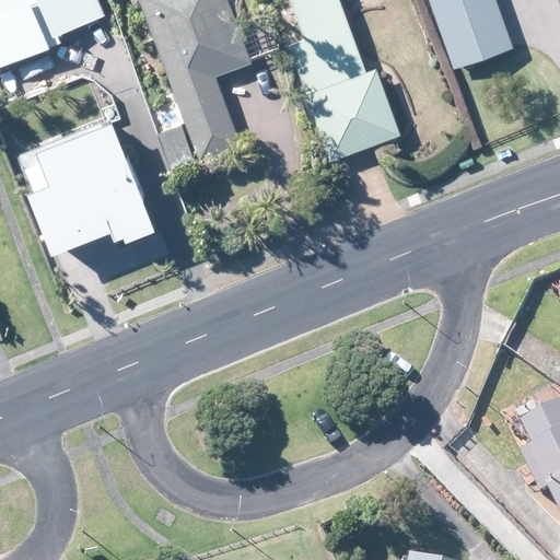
[(105,13),(100,0),(0,0),(0,65),(49,45),(46,37),(105,13)]
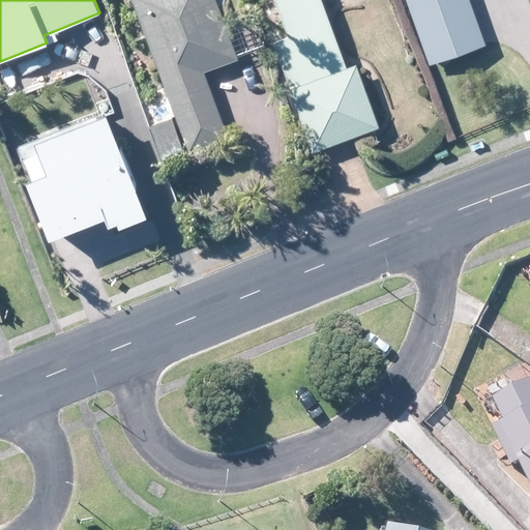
[(218,4),(216,0),(134,0),(190,150),(229,135),(225,126),(204,71),(238,58),(226,23),(218,4)]
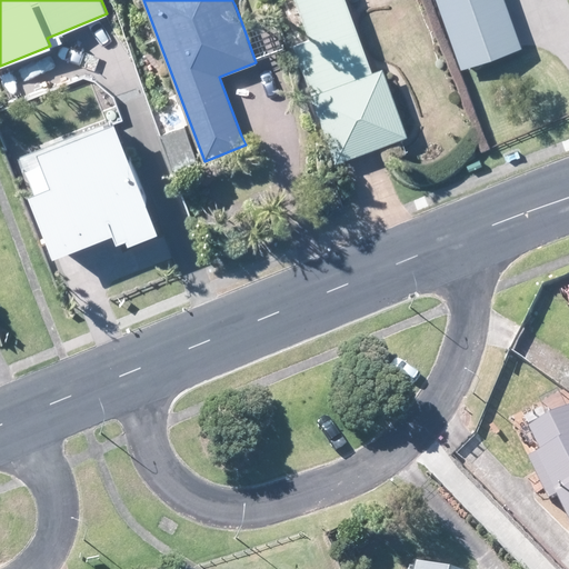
[(296,0),(310,39),(295,45),(337,161),(347,158),(380,146),(407,137),(382,69),(371,73),(345,0),(296,0)]
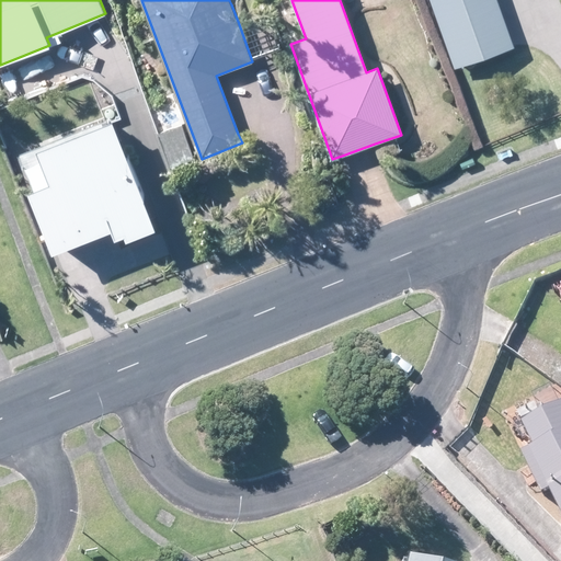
[(432,0),(456,67),(514,46),(497,0),(432,0)]
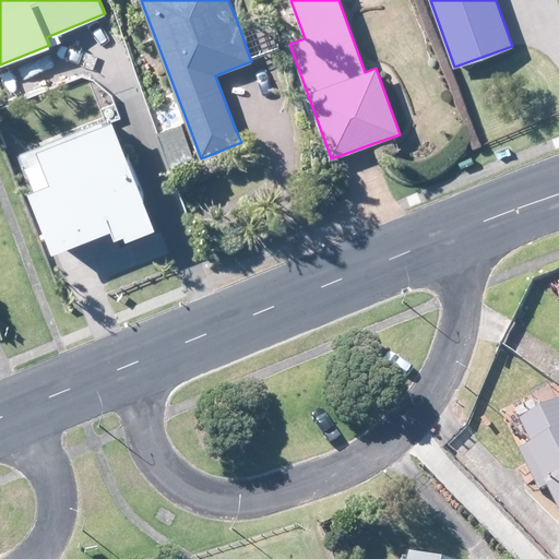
[(138,192),(108,115),(51,137),(43,114),(23,121),(18,123),(28,152),(16,156),(47,239),(66,232),(109,215),(105,204),(131,194),(138,192)]
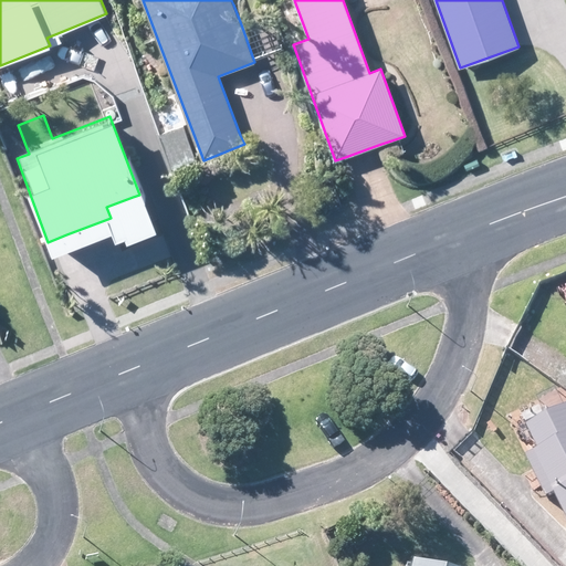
[(185,125),(160,134),(171,167),(196,159),(185,125)]
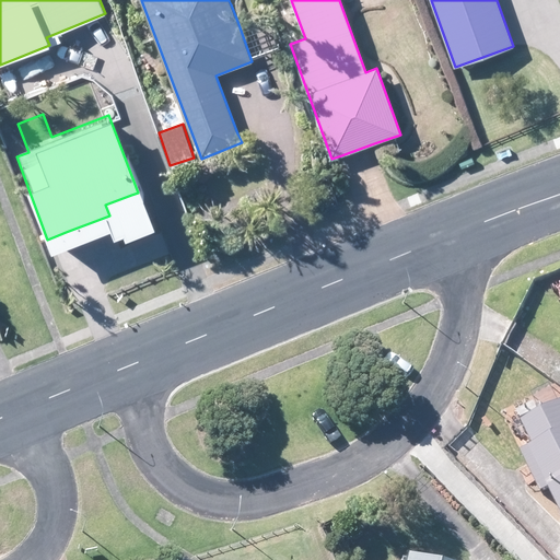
[(559,403),(523,421),(525,423),(535,444),(522,451),(531,468),(535,475),(543,491),(550,487),(559,505),(559,403)]
